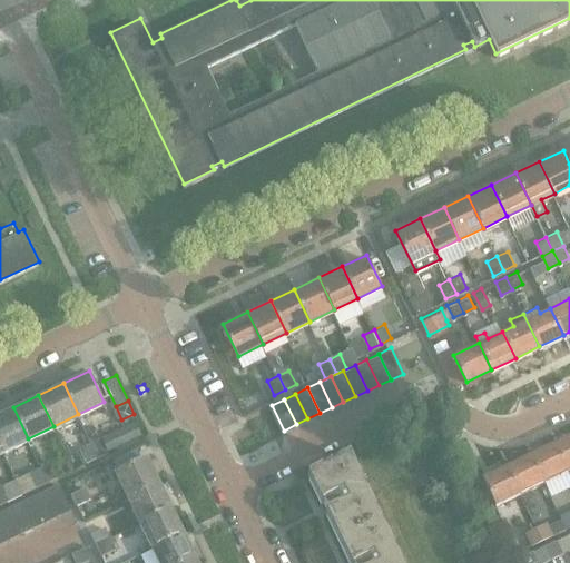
[(13,407),(0,413),(0,442),(3,450),(28,438),(13,407)]
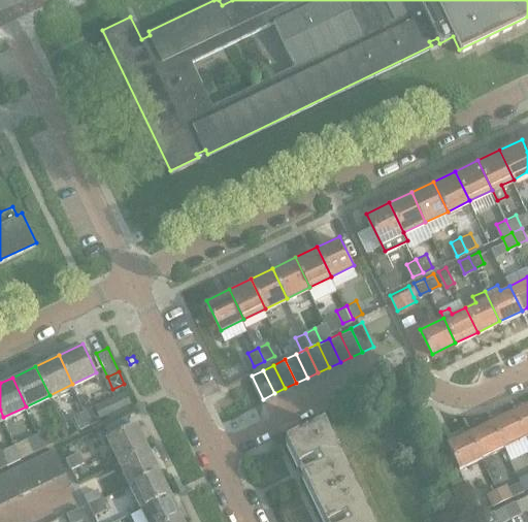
[(527,402),(515,410),(526,434),(527,432),(527,402)]
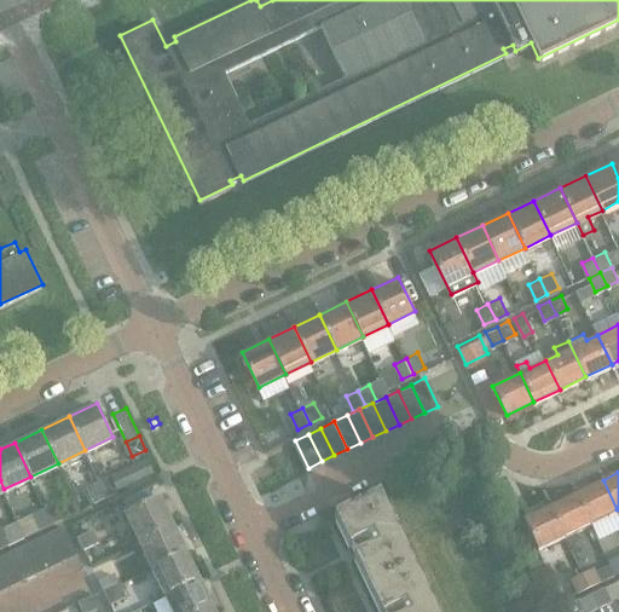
[(110,473),(98,479),(105,494),(117,489),(110,473)]
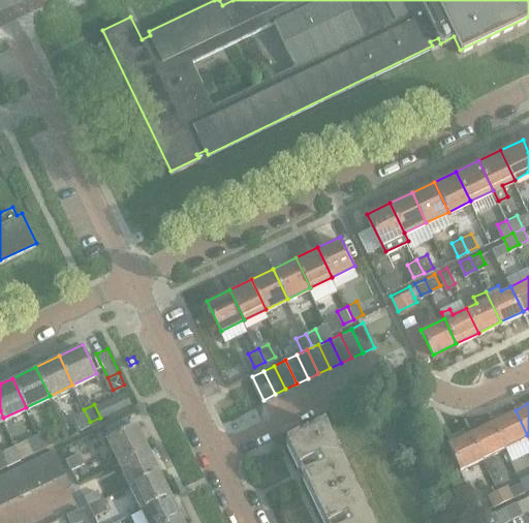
[(90,422),(84,409),(74,413),(81,427),(90,422)]
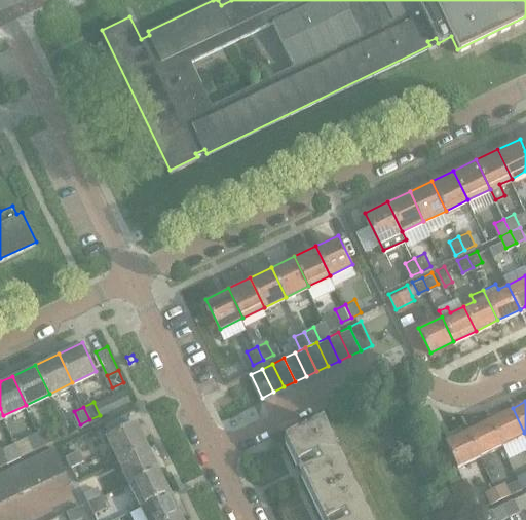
[(513,408),(490,418),(502,443),(524,433),(513,408)]
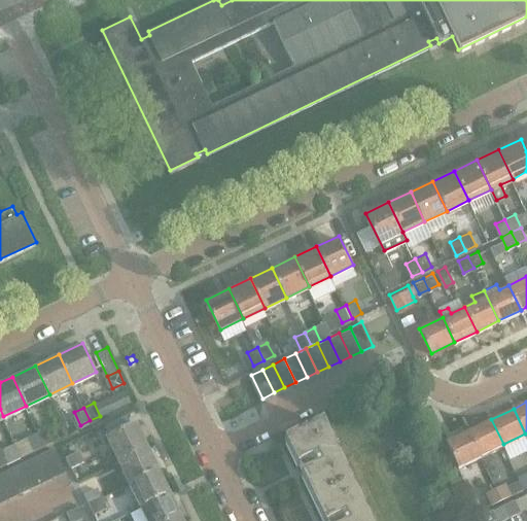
[(285,438),(313,497),(352,479),(323,419),(285,438)]
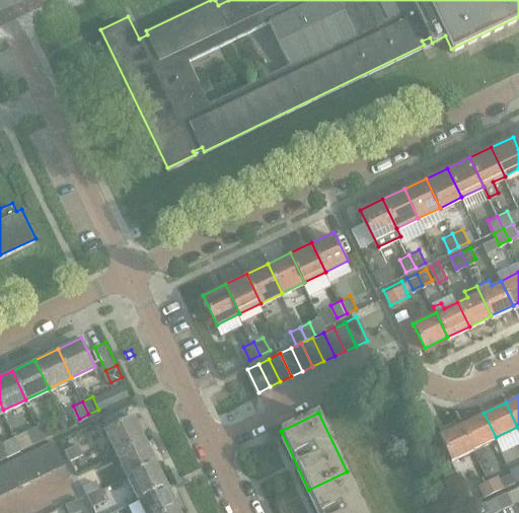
[(484,413),(462,423),(473,448),(496,437),(484,413)]
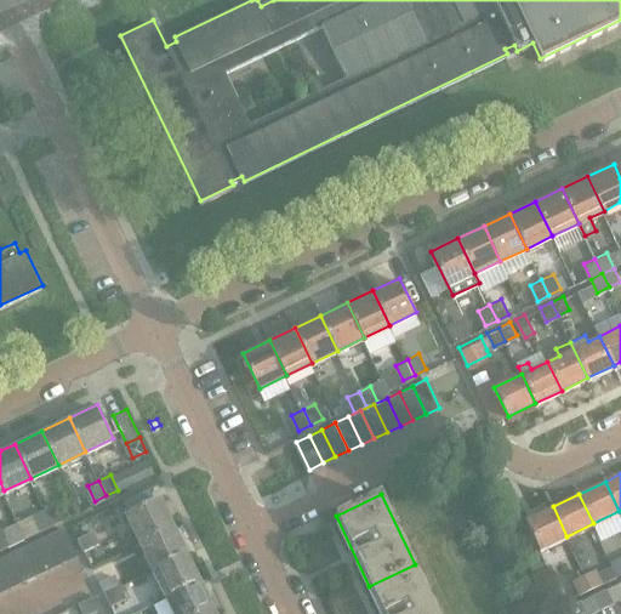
[(126,512),(140,541),(174,524),(160,496),(126,512)]
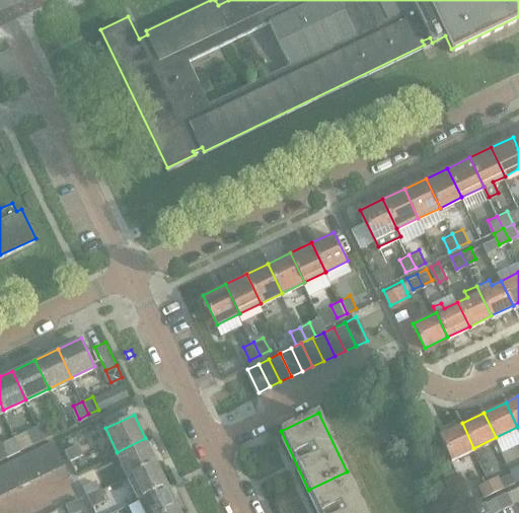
[(47,419),(36,423),(43,436),(53,431),(47,419)]
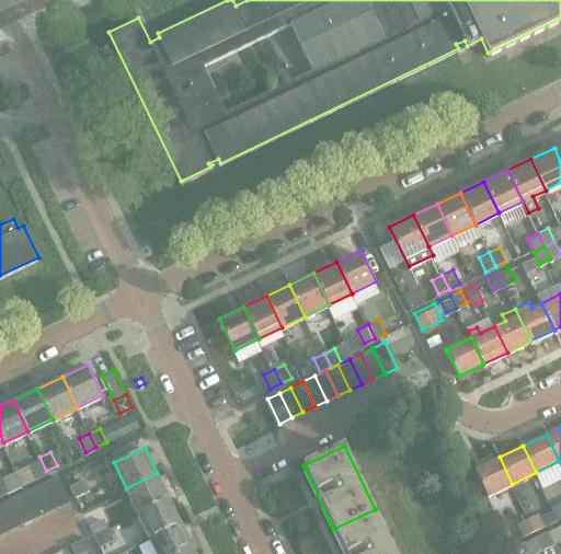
[(46,471),(39,457),(30,462),(36,476),(46,471)]
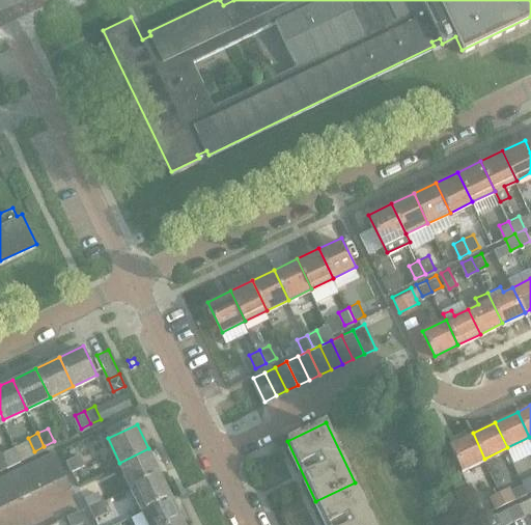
[(484,459),(473,433),(449,444),(462,469),(484,459)]
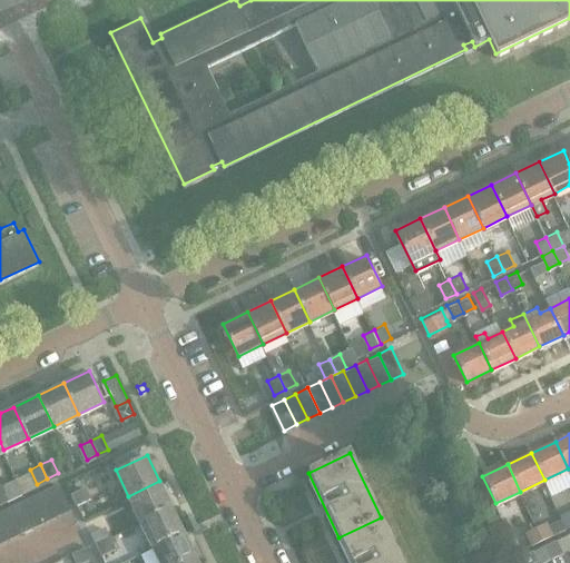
[(59,481),(47,487),(59,513),(71,507),(59,481)]
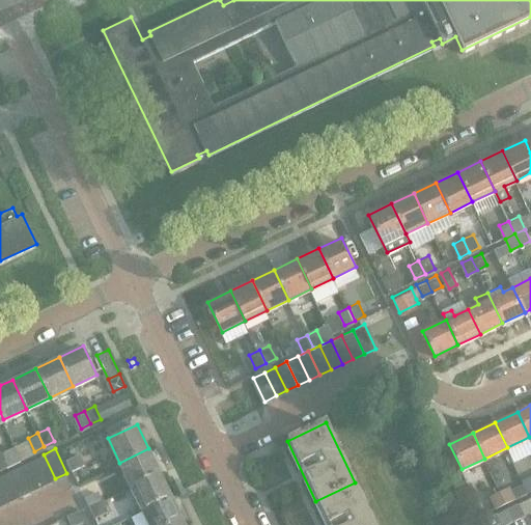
[(148,448),(119,463),(131,486),(160,471),(148,448)]
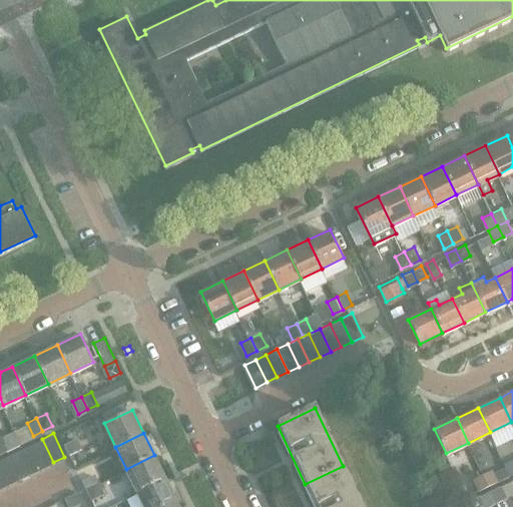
[(77,437),(64,443),(69,452),(81,446),(77,437)]
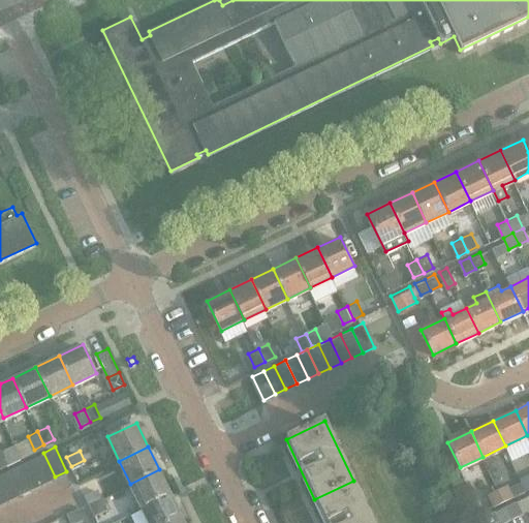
[(43,453),(32,458),(43,482),(55,477),(43,453)]
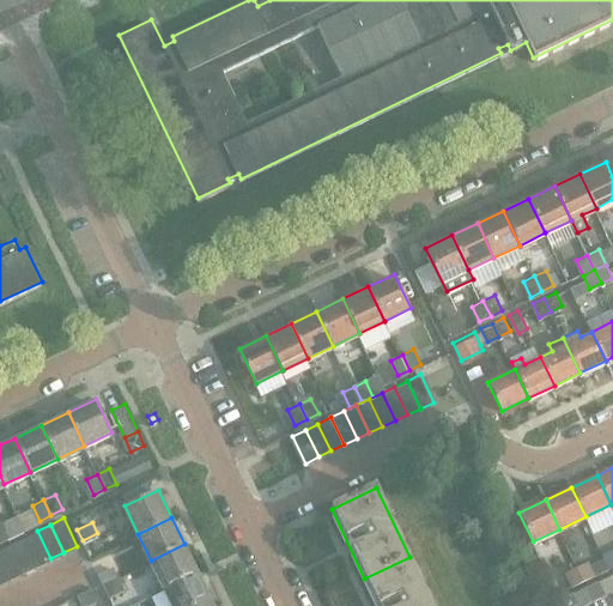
[(37,531),(24,537),(38,564),(50,558),(37,531)]
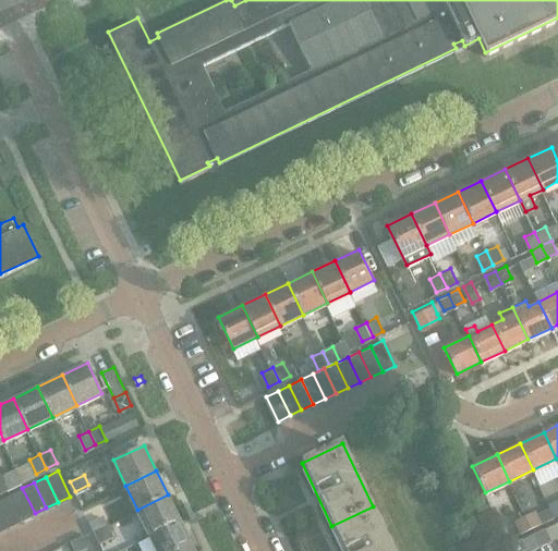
[(22,488),(10,493),(23,518),(35,513),(22,488)]
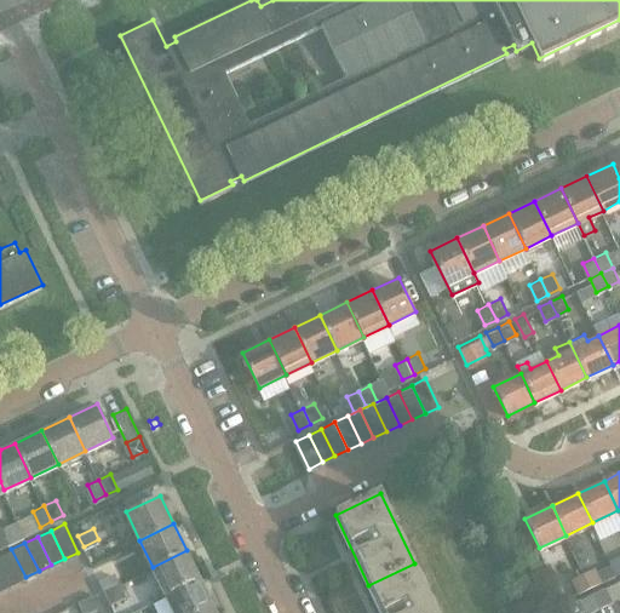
[(11,549),(0,554),(0,559),(12,584),(26,577),(11,549)]
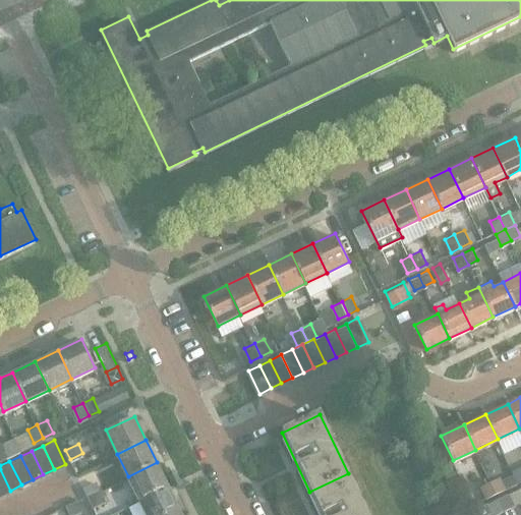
[(157,462),(128,476),(139,499),(168,485),(157,462)]
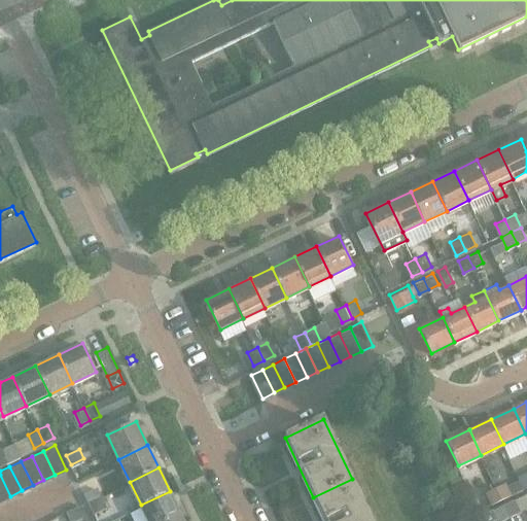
[(0,475),(0,500),(10,496),(0,475)]
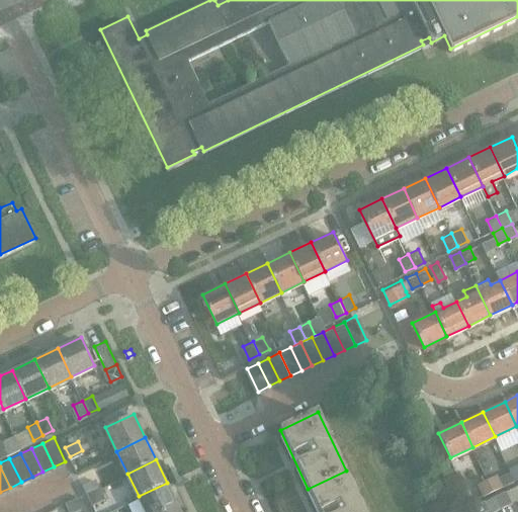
[(365,511),(346,471),(308,489),(319,511),(365,511)]
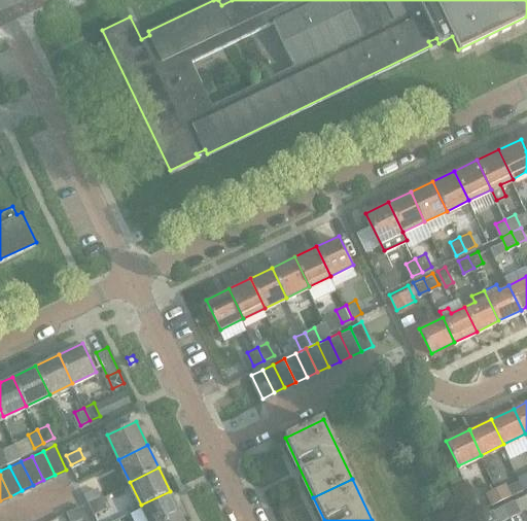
[(505,481),(495,486),(501,497),(511,492),(505,481)]
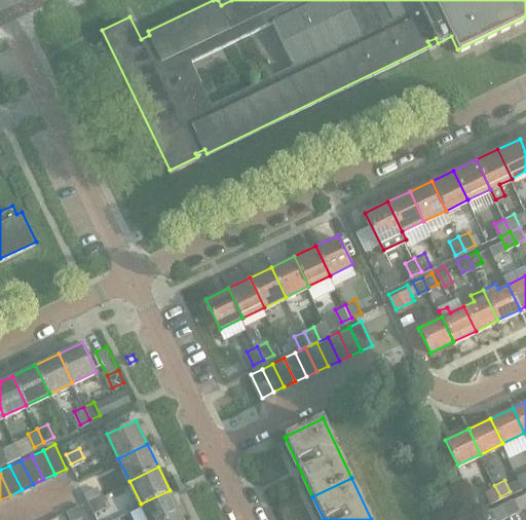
[(84,491),(88,500),(102,494),(97,484),(84,491)]
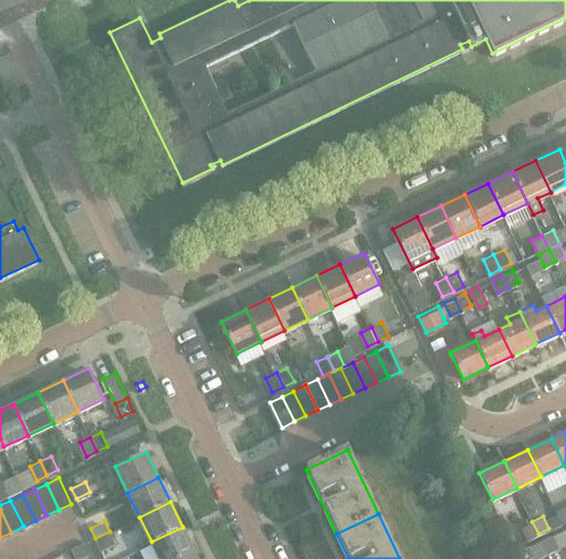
[(538,534),(532,521),(522,526),(527,538),(538,534)]
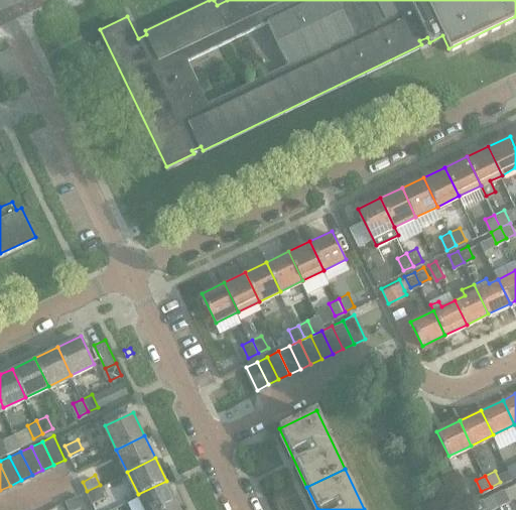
[(166,481),(138,494),(145,509),(162,509),(176,503),(166,481)]
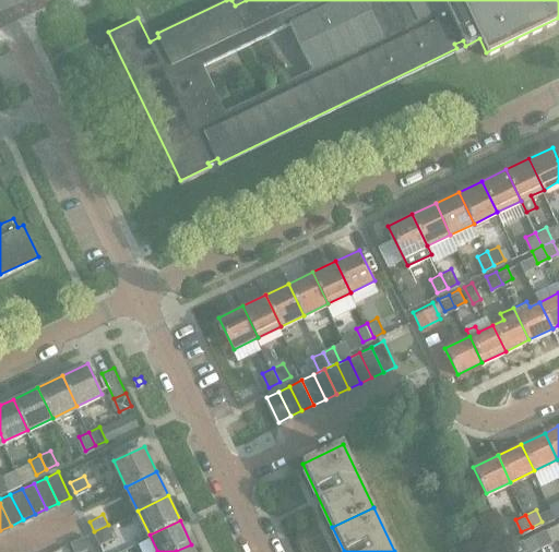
[(108,525),(94,531),(99,542),(113,536),(108,525)]
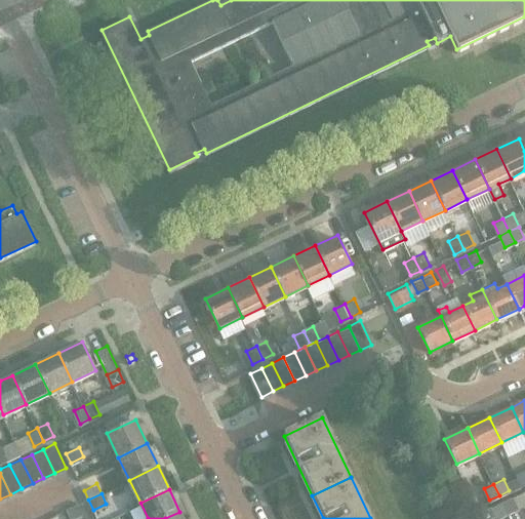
[(512,496),(502,501),(508,513),(517,508),(512,496)]
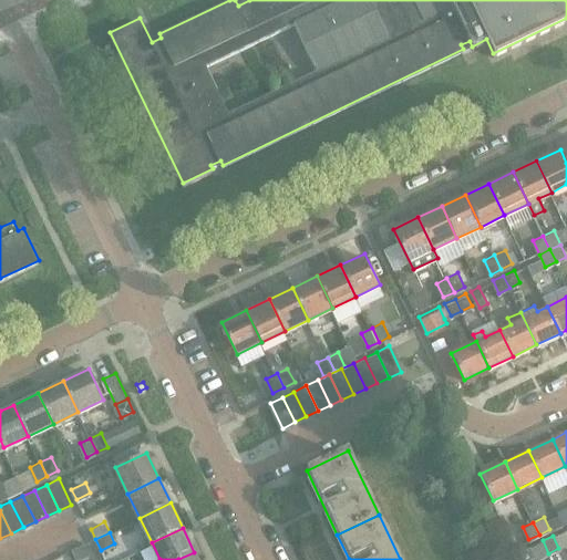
[(548,553),(543,540),(532,546),(537,558),(548,553)]
